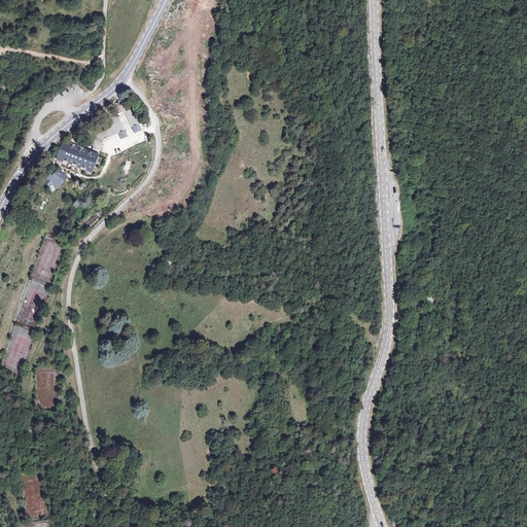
[(121,103),(113,107),(117,114),(126,110),(121,103)]
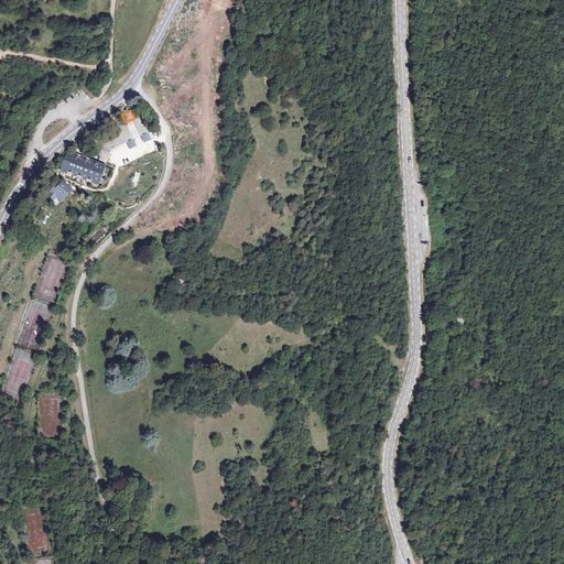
[(140,117),(133,119),(140,136),(147,133),(143,125),(143,126),(140,117)]
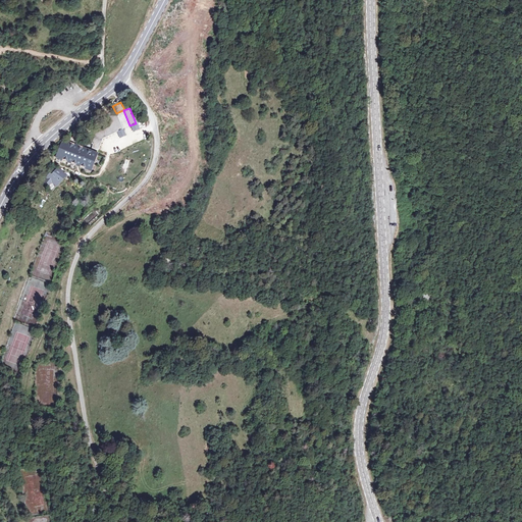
[(123,127),(115,113),(109,116),(113,124),(95,134),(92,144),(94,145),(92,148),(98,150),(103,139),(117,131),(122,128),(123,127)]
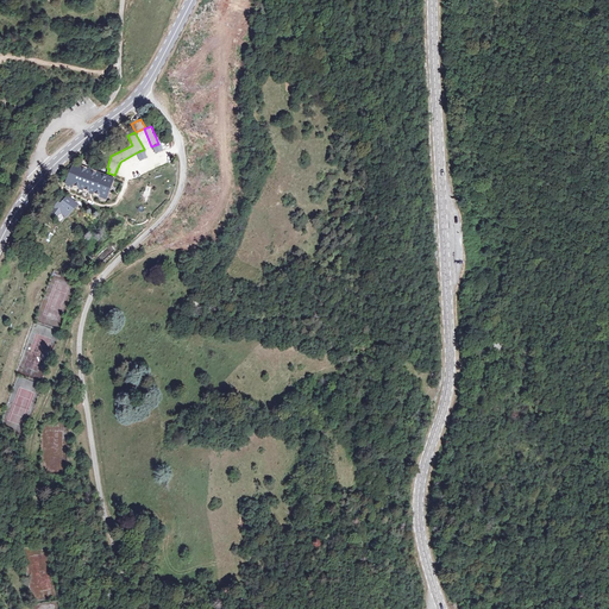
[(73,162),(64,183),(92,194),(106,200),(114,179),(73,162)]
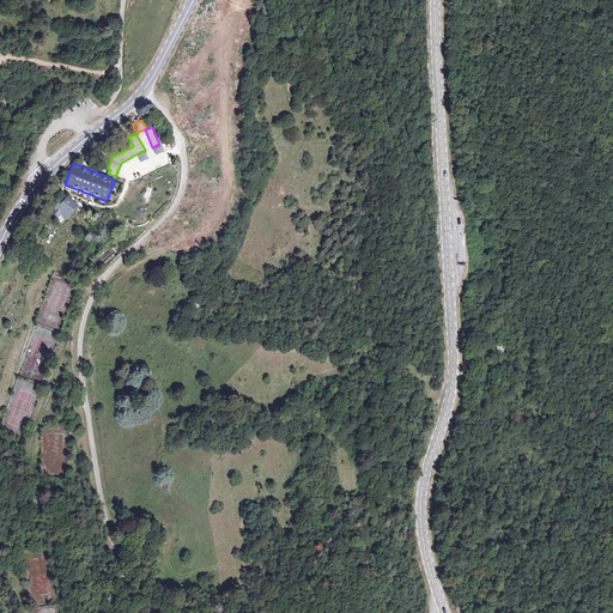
[(58,202),(48,214),(56,220),(60,214),(67,220),(79,206),(67,196),(60,205),(58,202)]
